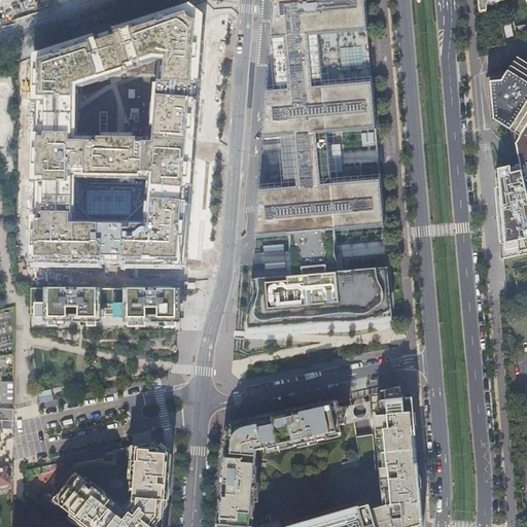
[(257,212),(255,238),(289,235),(336,231),(384,226),(380,180),(331,185),(327,134),(376,130),(372,83),(367,32),(363,0),(273,0),(270,40),(272,40),(277,92),(266,93),(262,139),(281,138),(285,188),(258,191),(257,212)]
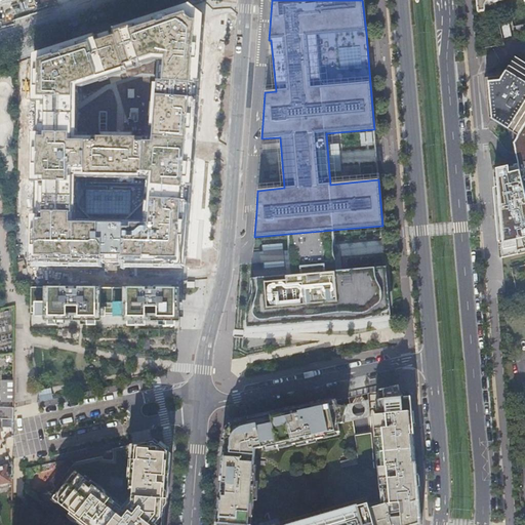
[(506,0),(476,0),(478,12),(485,12),(484,6),(486,2),(492,1),(492,3),(506,0)]
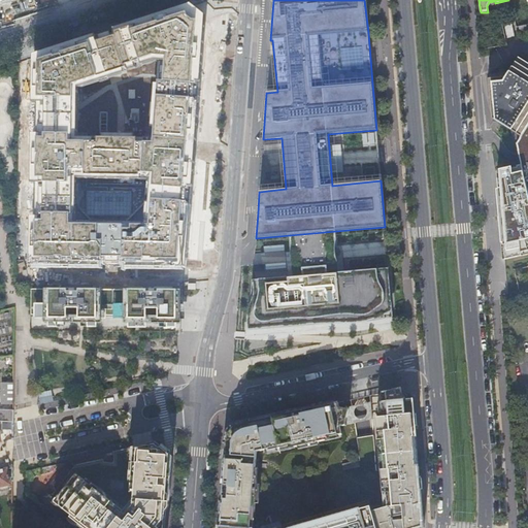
[(211,6),(42,53),(40,211),(40,213),(40,227),(41,230),(69,230),(70,230),(106,231),(106,221),(107,224),(108,143),(118,141),(118,132),(117,128),(108,128),(108,100),(121,97),(108,97),(203,71),(204,43),(210,41),(211,6)]
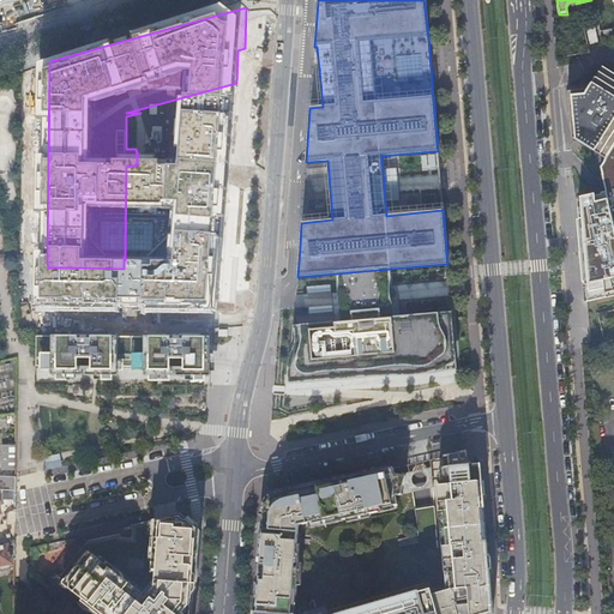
[(583,28),(599,24),(596,10),(581,13),(583,28)]
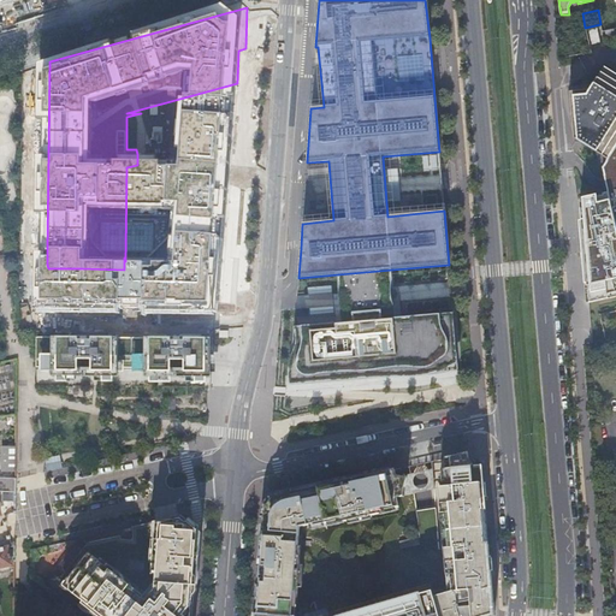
[(598,27),(588,29),(592,43),(602,41),(598,27)]
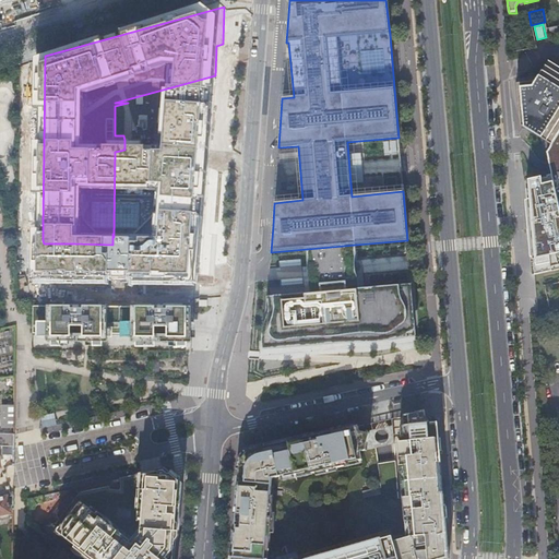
[(550,36),(558,34),(558,25),(549,28),(550,36)]
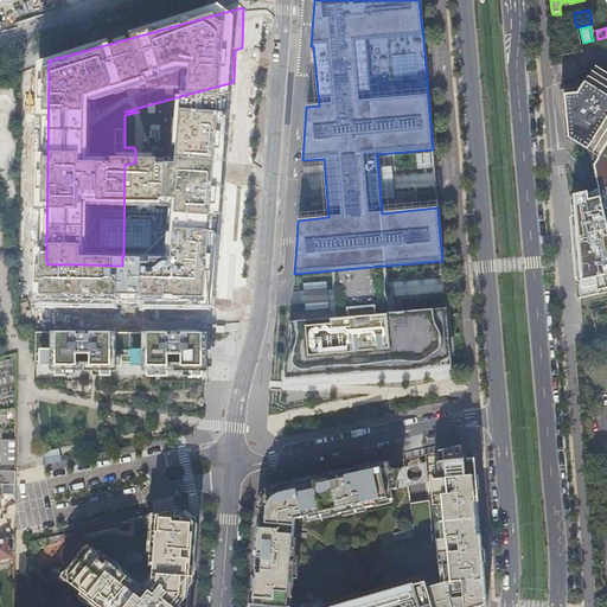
[(599,190),(606,228),(606,72),(602,70),(583,83),(563,87),(570,136),(592,152),(599,190)]
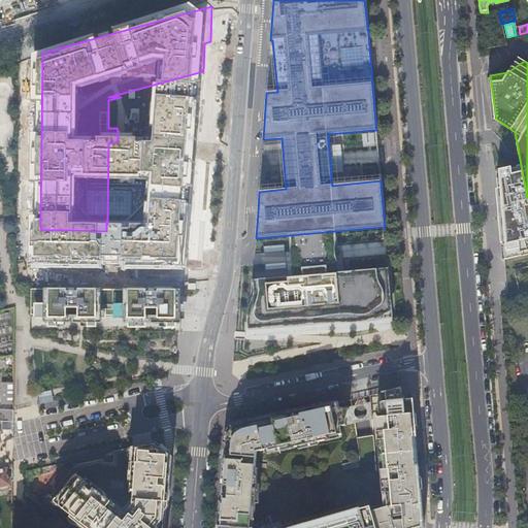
[(153,134),(145,253),(184,255),(188,187),(202,188),(205,138),(153,134)]
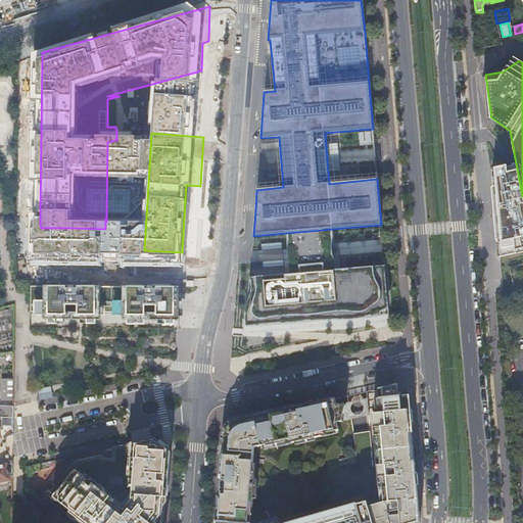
[(333,229),(287,233),(291,275),(250,278),(246,326),(389,315),(385,267),(336,271),(333,229)]
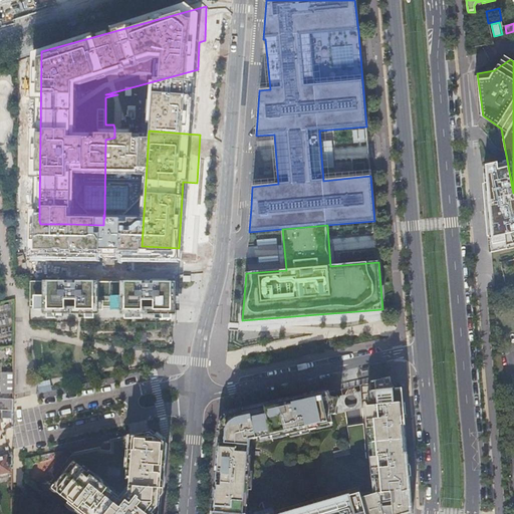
[(178,282),(30,281),(30,306),(176,307),(178,282)]
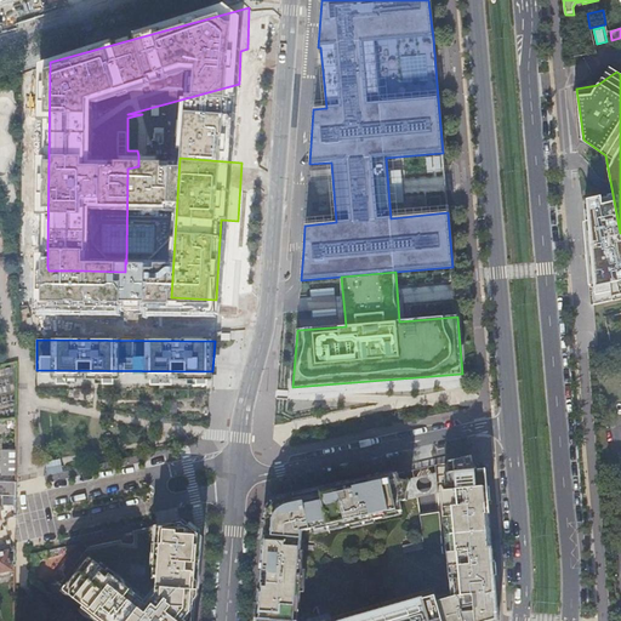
[(16,477),(16,451),(1,450),(1,477),(16,477)]
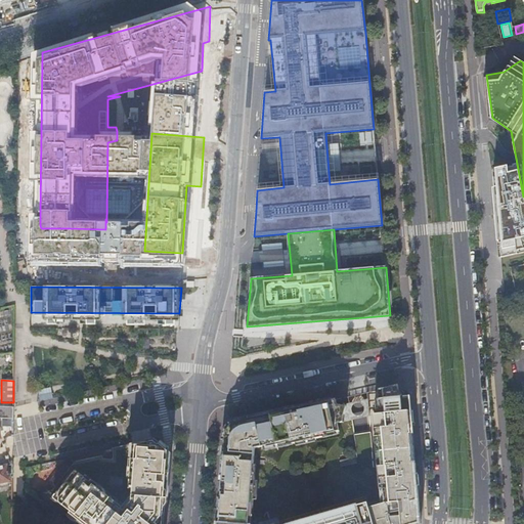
[(232,424),(228,428),(226,432),(225,436),(218,523),(421,523),(409,396),(399,397),(398,386),(384,389),(385,398),(376,399),(338,404),(336,399),(238,421),(236,422),(232,424)]
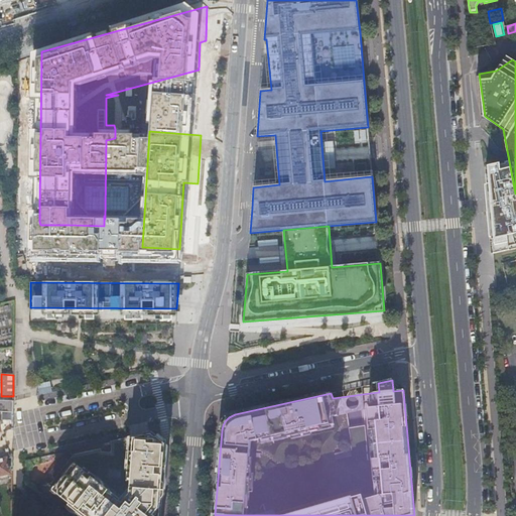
[(13,412),(13,401),(0,400),(0,412),(2,412),(13,412)]
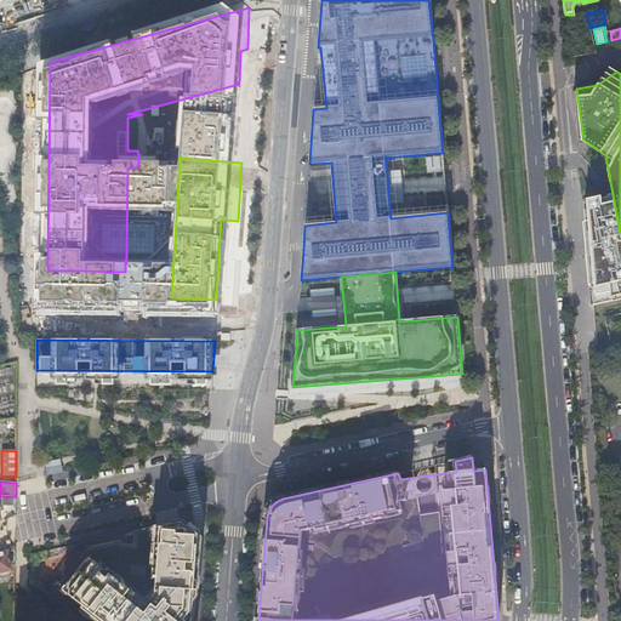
[(200,534),(197,530),(184,519),(177,520),(177,533),(159,530),(158,525),(134,531),(135,537),(135,545),(123,543),(121,540),(96,546),(89,554),(61,590),(64,593),(100,620),(193,620),(198,560),(200,534)]
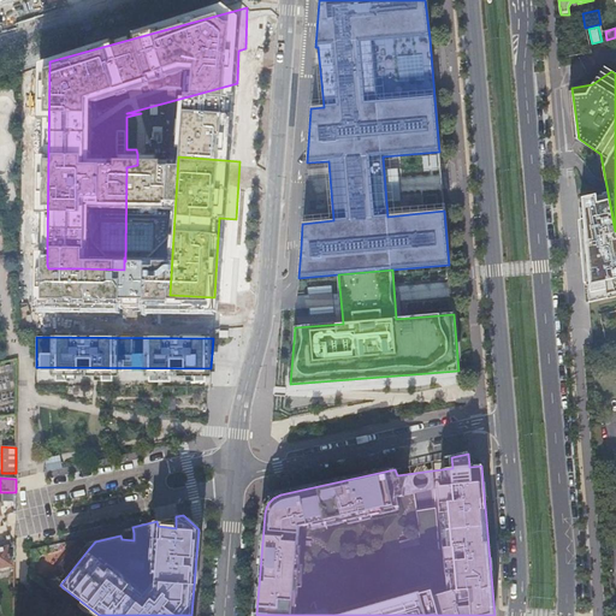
[(60,585),(88,550),(77,542),(43,585),(58,596),(64,588),(60,585)]
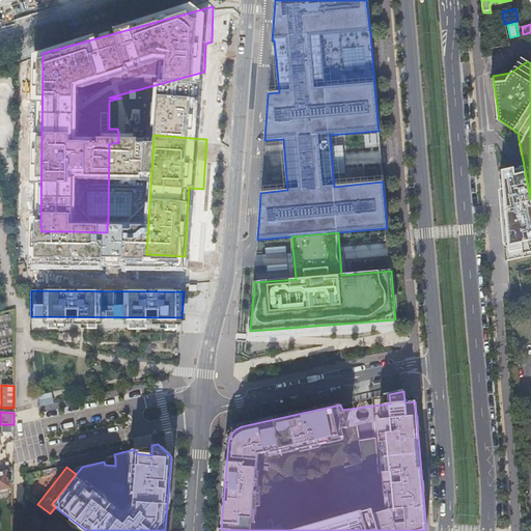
[(6,471),(0,472),(0,487),(9,486),(6,471)]
